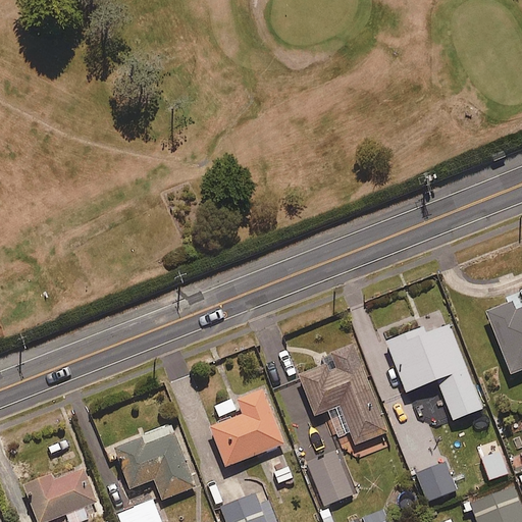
[(521,370),(521,291),(505,298),(508,305),(485,313),(510,375),(521,370)]
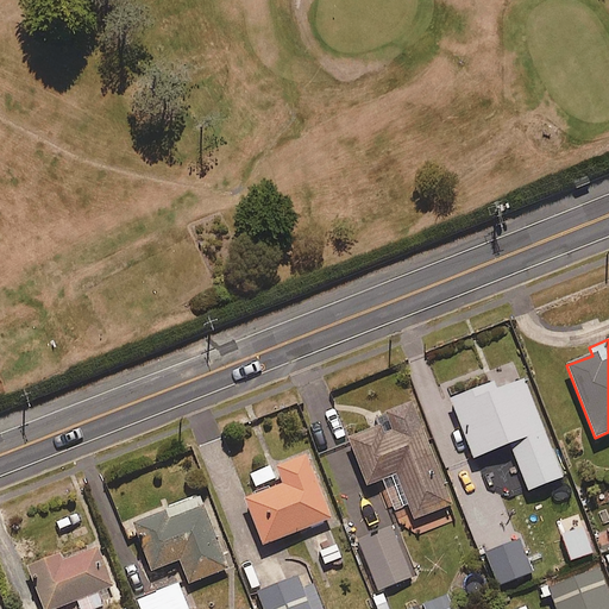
[(525,489),(559,475),(522,381),(498,390),(495,382),(450,401),(472,459),(507,446),(525,489)]
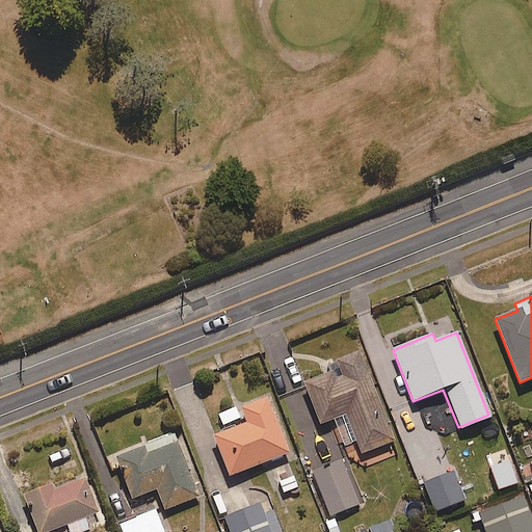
[(361,453),(393,441),(357,353),(336,363),(338,367),(302,381),(320,424),(345,414),(361,453)]
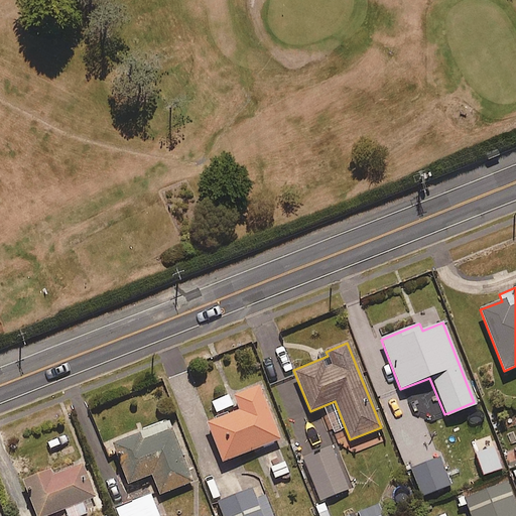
[(226,463),(280,438),(256,384),(223,399),(229,413),(209,423),(226,463)]
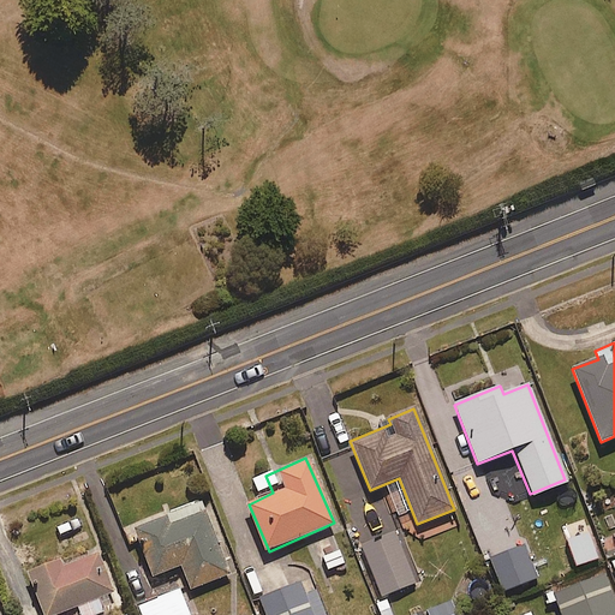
[(189,591),(230,574),(203,512),(169,526),(165,517),(132,530),(153,579),(179,568),(189,591)]
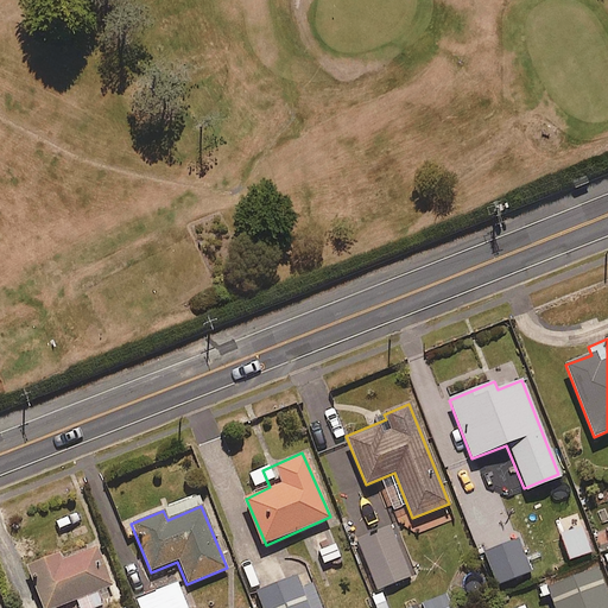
[(483,552),(506,544),(494,512),(472,520),(483,552)]
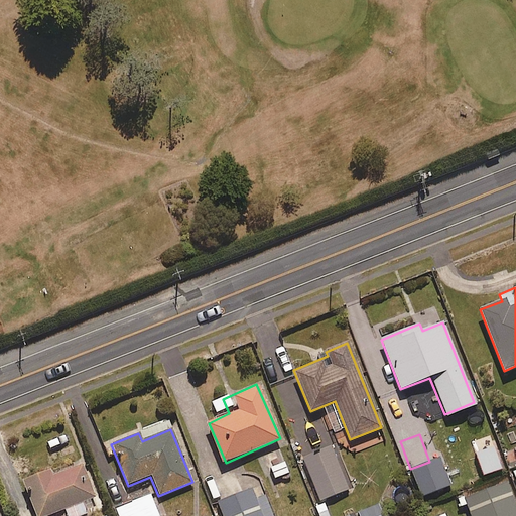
[(317,503),(350,488),(331,445),(297,461),(317,503)]
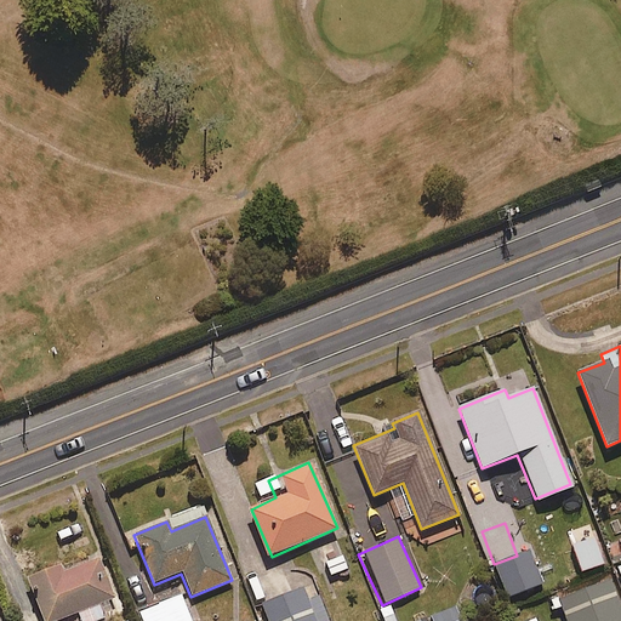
[(55,620),(77,613),(79,620),(100,620),(104,620),(98,605),(114,599),(97,559),(61,574),(57,564),(24,579),(41,620),(55,620)]
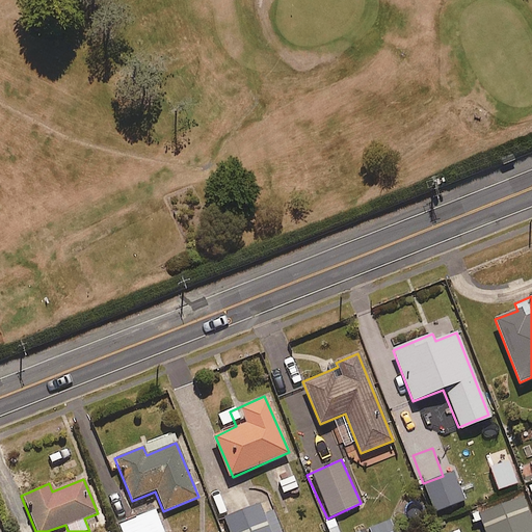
[(472,515),(475,523),(480,521),(483,531),(531,531),(531,522),(523,497),(477,513),(472,515)]
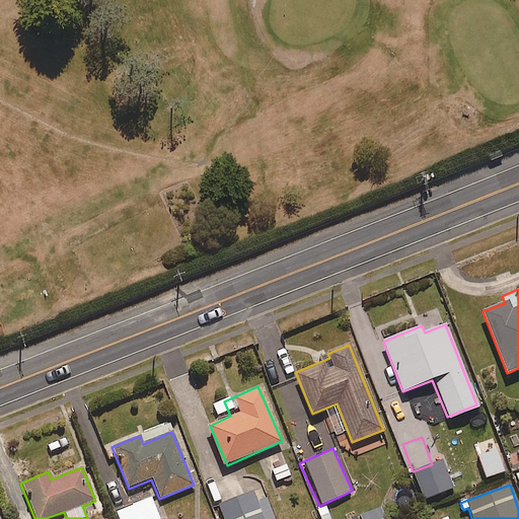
[(221,518),(274,518),(262,489),(217,506),(221,518)]
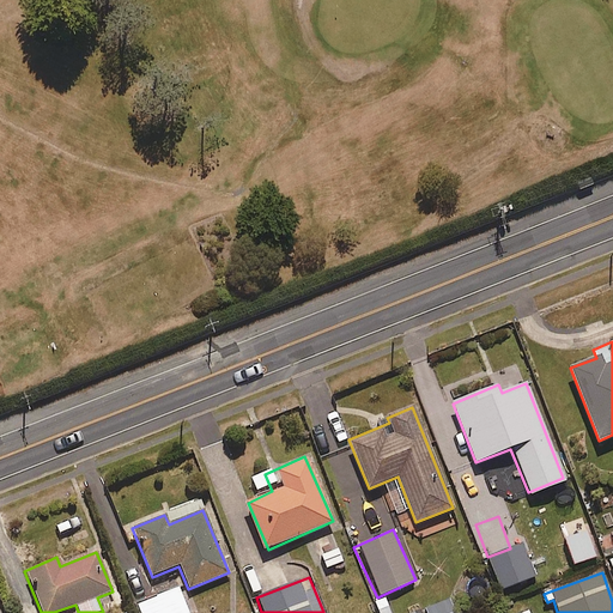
[(139,612),(187,612),(176,589),(137,606),(139,612)]
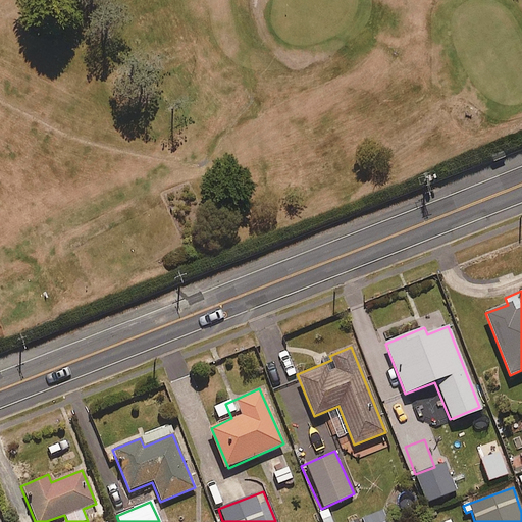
[(384,521),(379,509),(361,516),(363,521),(384,521)]
